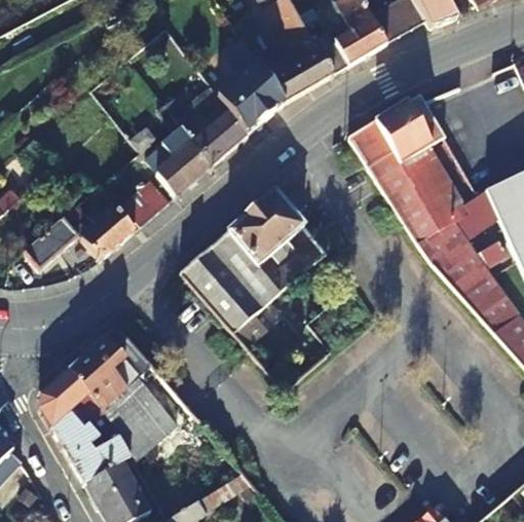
[(300,62),(270,79),(285,102),(334,73),(314,39),(290,0),(277,0),(267,6),(293,51),(300,62)]
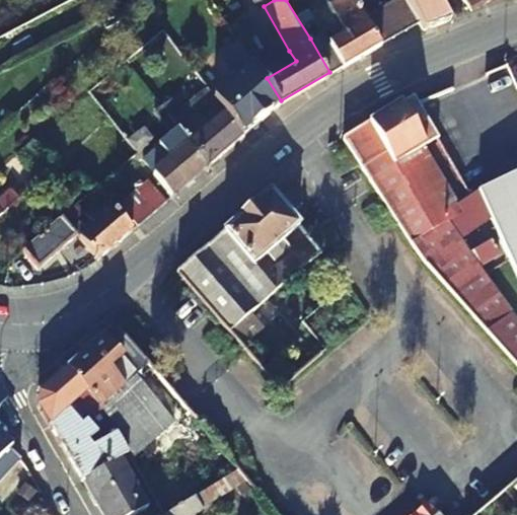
[(329,72),(383,42),(368,14),(359,0),(328,0),(347,30),(331,39),(325,30),(310,39),(329,72)]
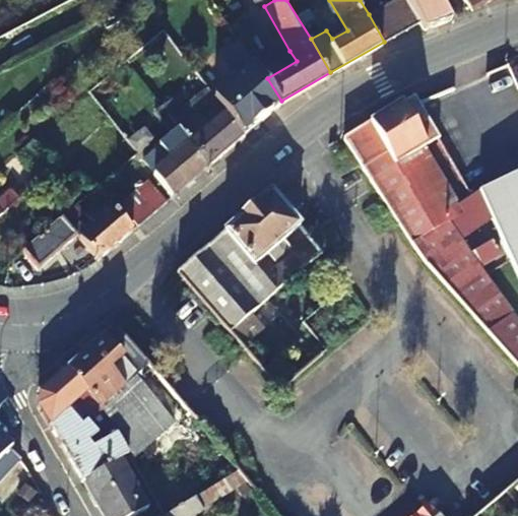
[(393,0),(381,7),(398,34),(409,26),(393,0)]
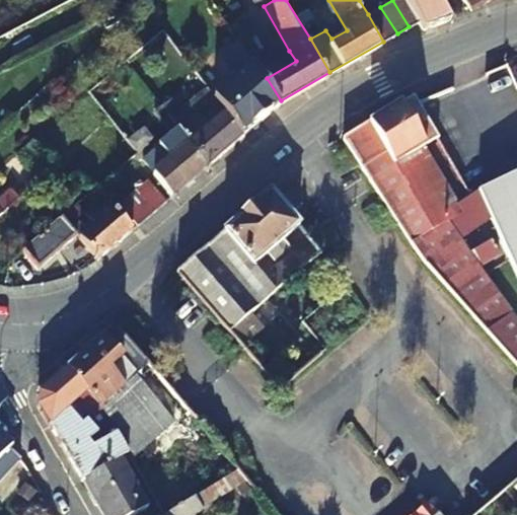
[(392,0),(409,26),(422,19),(409,0),(392,0)]
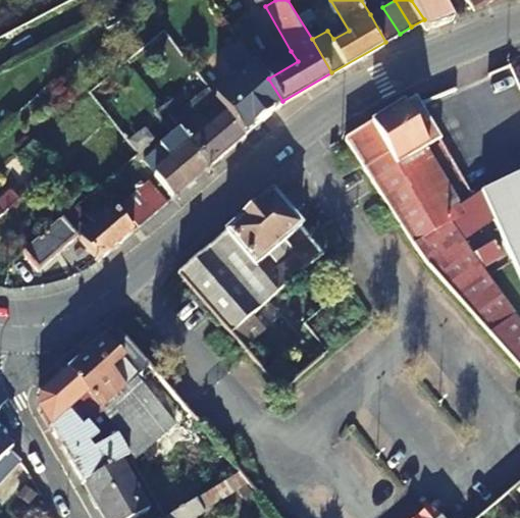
[(411,0),(424,19),(428,26),(456,15),(447,0),(411,0)]
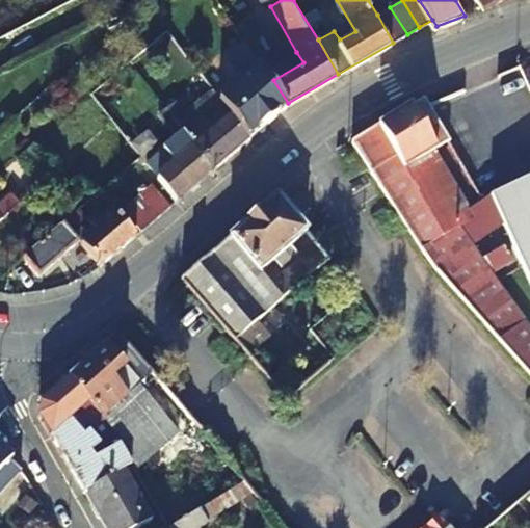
[(390,7),(377,15),(393,43),(407,34),(390,7)]
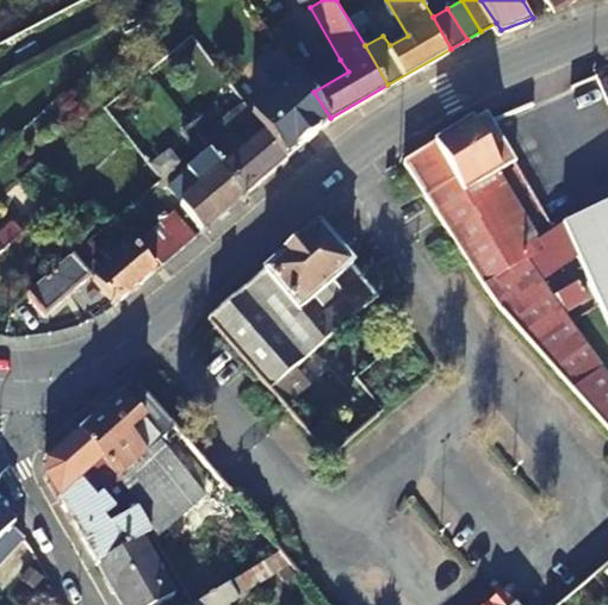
[(278,87),(252,110),(286,156),(330,118),(314,92),(305,80),(283,45),(264,57),(277,79),(273,80),(278,87)]
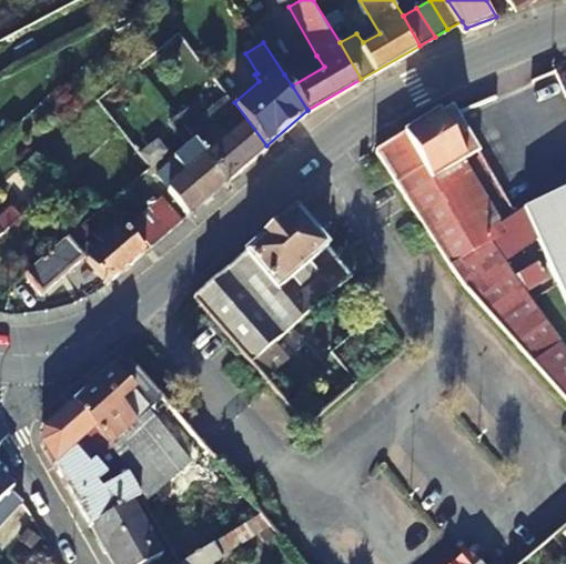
[(292,86),(324,67),(316,56),(284,74),(292,86)]
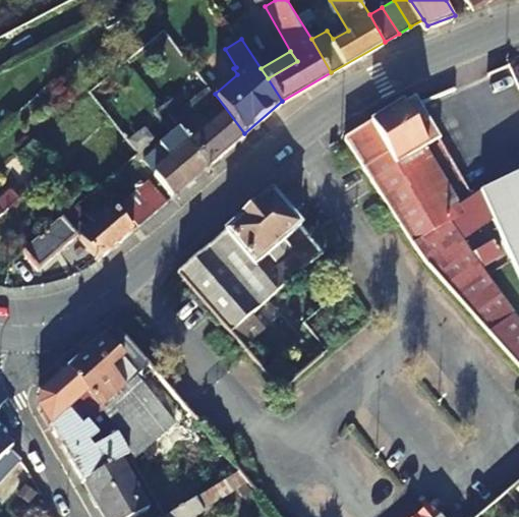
[(110,74),(117,83),(136,68),(128,58),(110,74)]
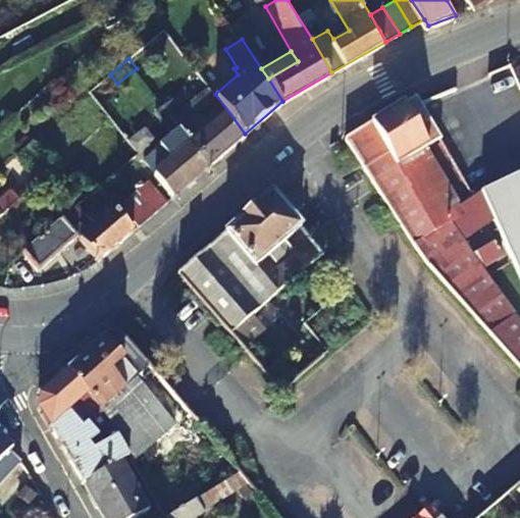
[(173,96),(163,104),(209,163),(245,134),(215,94),(208,85),(182,106),(173,96)]
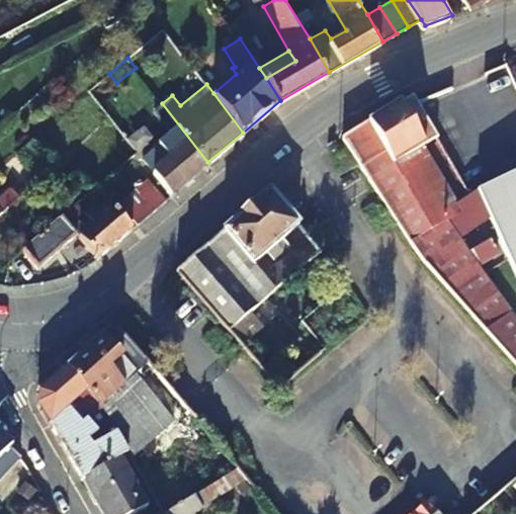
[(416,91),(403,99),(426,143),(439,135),(416,91)]
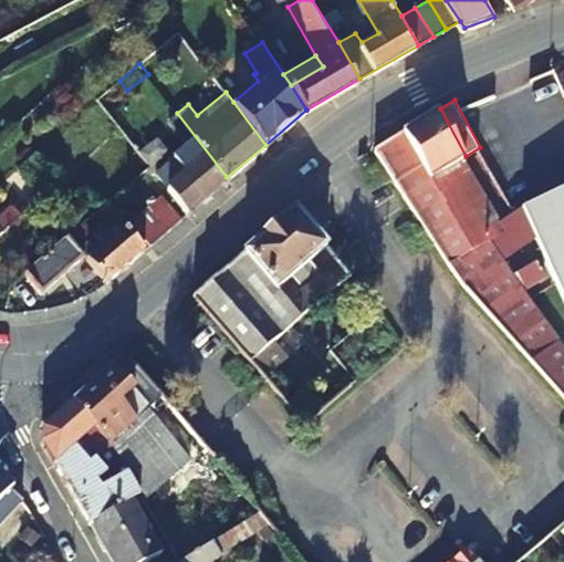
[(440,108),(376,149),(461,278),(563,393),(563,342),(525,289),(513,271),(504,259),(494,243),(490,238),(500,231),(484,205),(491,200),(466,156),(440,108)]
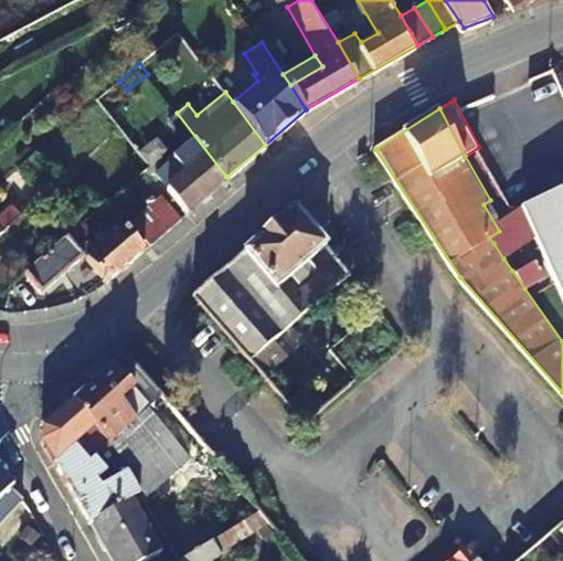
[(226,177),(177,113),(169,118),(173,123),(171,124),(187,145),(159,171),(170,184),(168,187),(188,210),(226,177)]
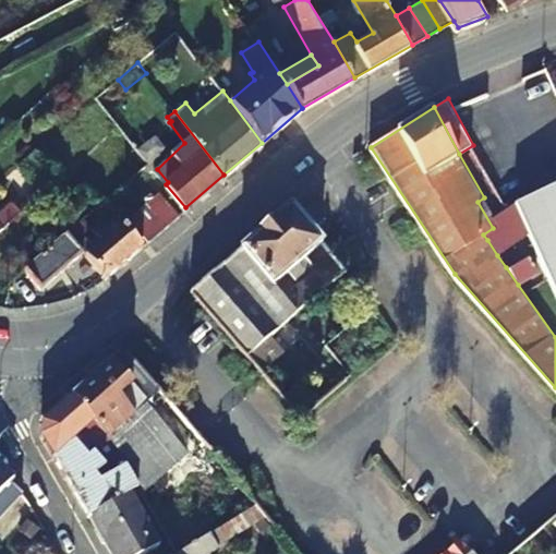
[(38,182),(55,170),(36,147),(21,160),(38,182)]
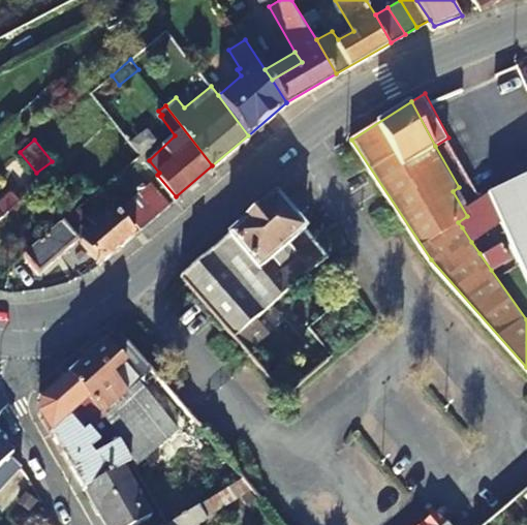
[(23,182),(33,174),(18,154),(7,163),(23,182)]
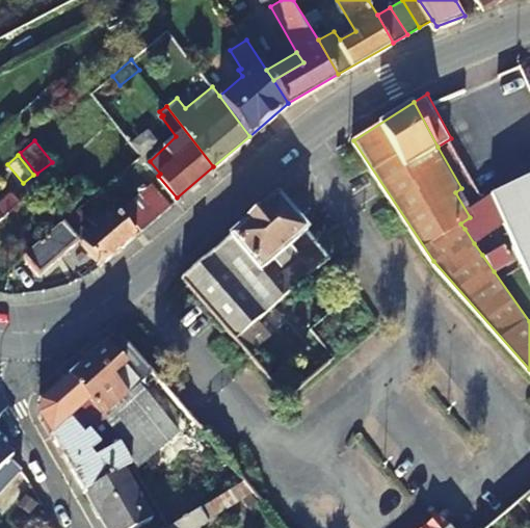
[(529,175),(493,192),(499,206),(500,208),(529,193),(529,175)]
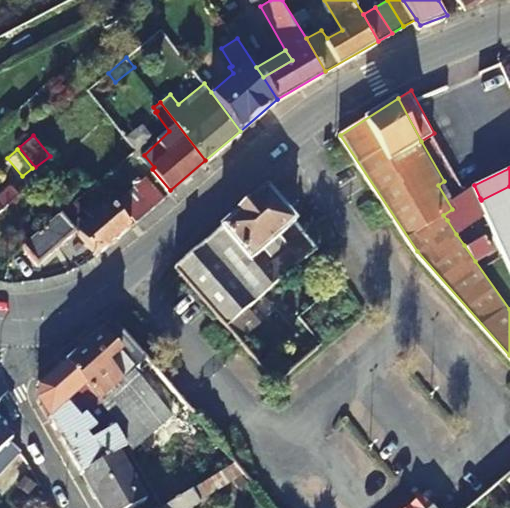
[(147,175),(136,184),(154,204),(165,195),(147,175)]
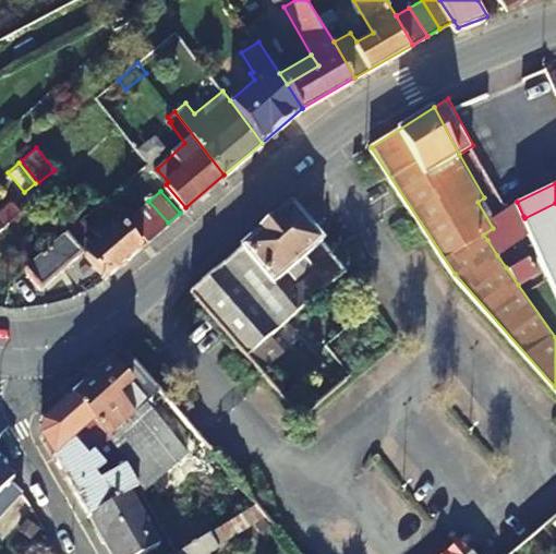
[(325,219),(305,199),(294,206),(314,228),(325,219)]
